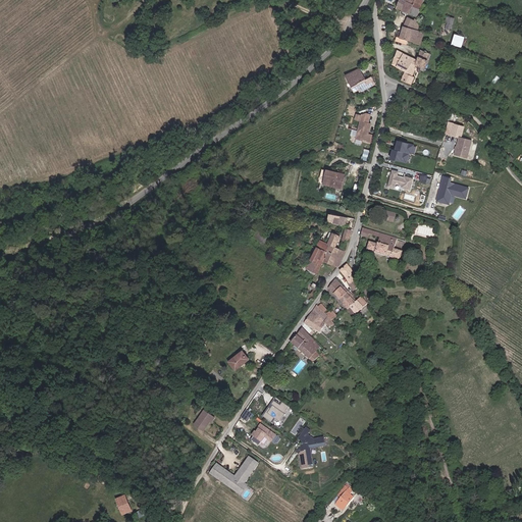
[(398,0),(395,9),(401,11),(403,13),(415,18),(422,0),(398,0)]
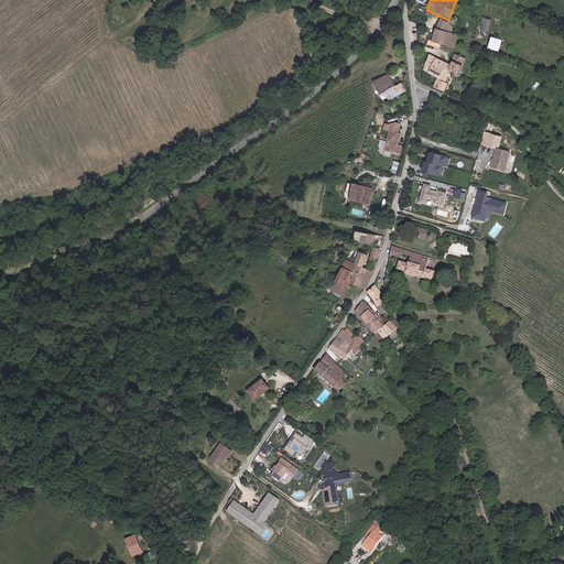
[(492,20),(485,18),(480,30),(488,33),(492,20)]
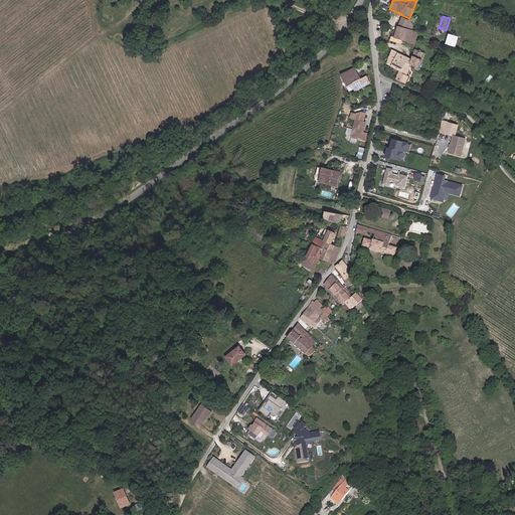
[(413,22),(401,17),(397,26),(396,27),(393,26),(389,41),(400,44),(401,40),(413,44),(417,31),(411,29),(413,22)]
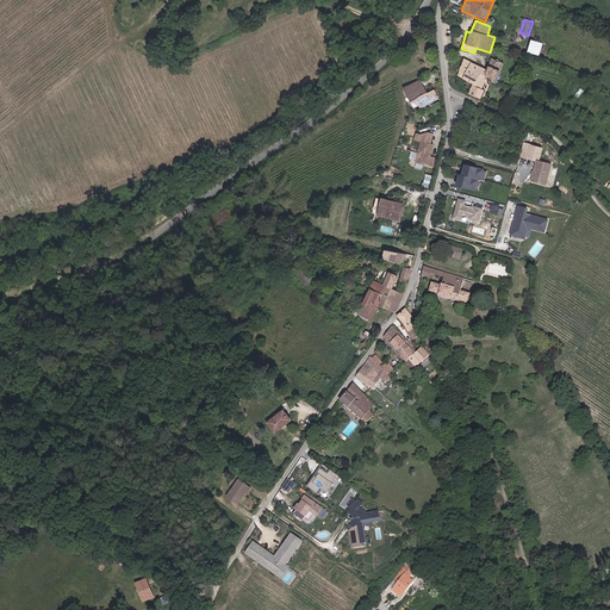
[(542,43),(530,39),(527,53),(539,56),(542,43)]
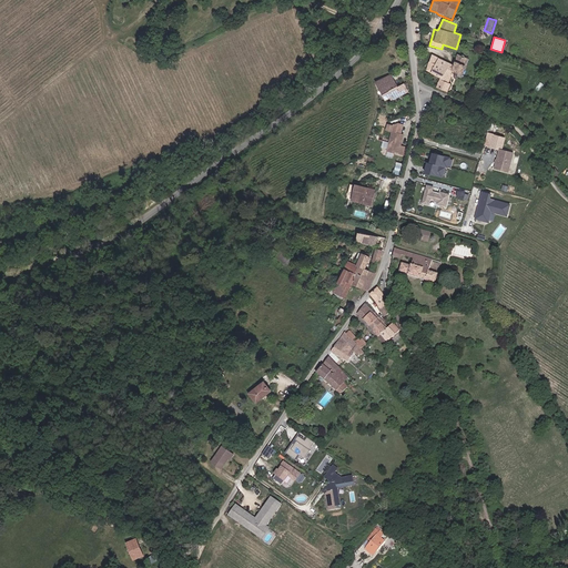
[(457,64),(435,54),(427,70),(443,77),(438,88),(449,92),(454,83),(448,81),(454,71),(457,64)]
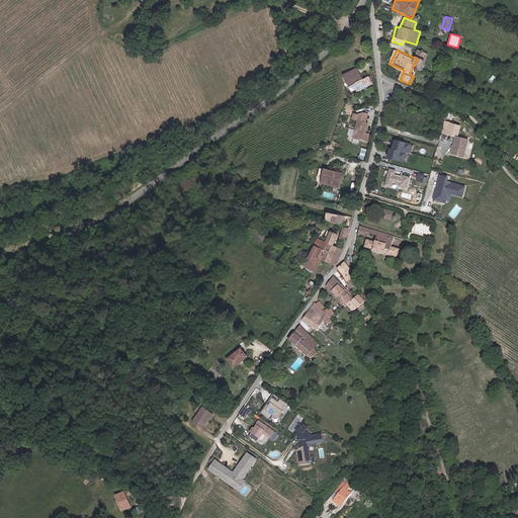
[(414,65),(423,69),(430,54),(421,50),(417,59),(414,65)]
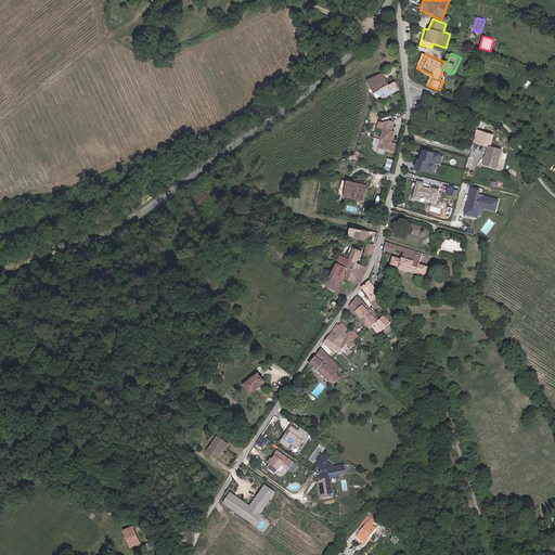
[(374,93),(373,93),(375,99),(383,94),(385,98),(398,90),(394,81),(388,86),(381,73),(366,80),(374,93)]
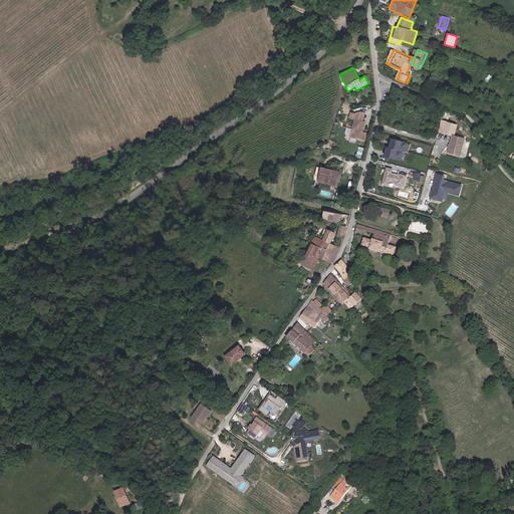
[(362,119),(364,112),(360,111),(355,113),(350,112),(349,118),(354,119),(351,130),(350,135),(350,137),(356,139),(357,138),(360,138),(360,140),(364,141),(363,139),(363,138),(365,137),(365,133),(362,132),(364,121),(361,120),(361,119),(362,119)]
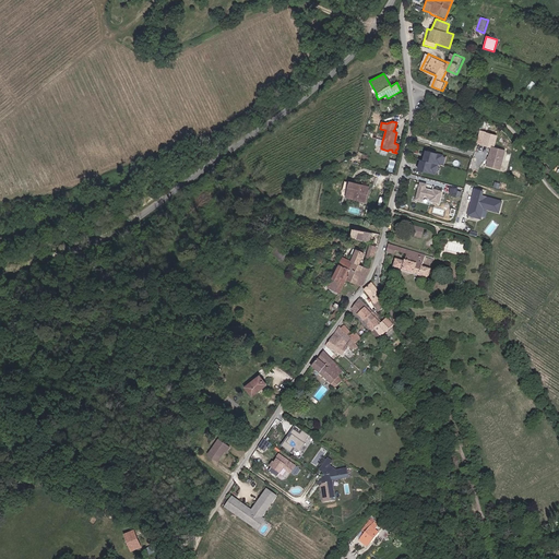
[(498,135),(480,130),(476,144),(494,149),(498,135)]
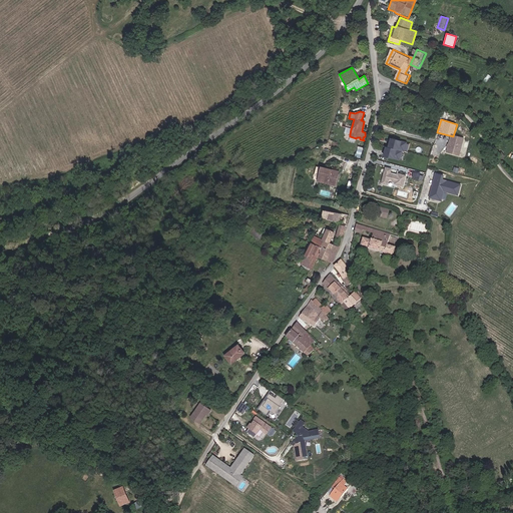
[(464,137),(451,134),(446,152),(459,156),(464,137)]
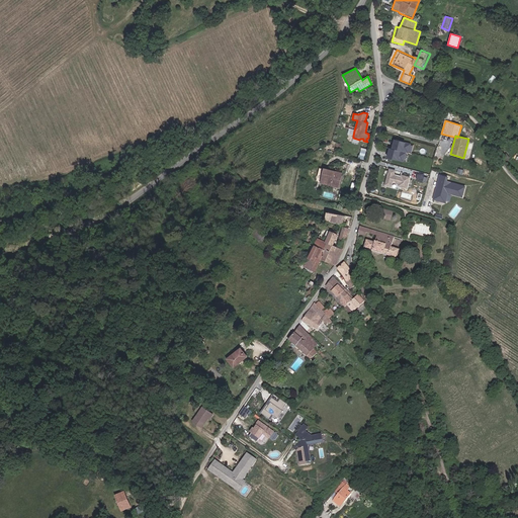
[(411,144),(393,139),(391,149),(406,153),(408,153),(409,152),(411,153),(413,146),(411,145),(411,144)]
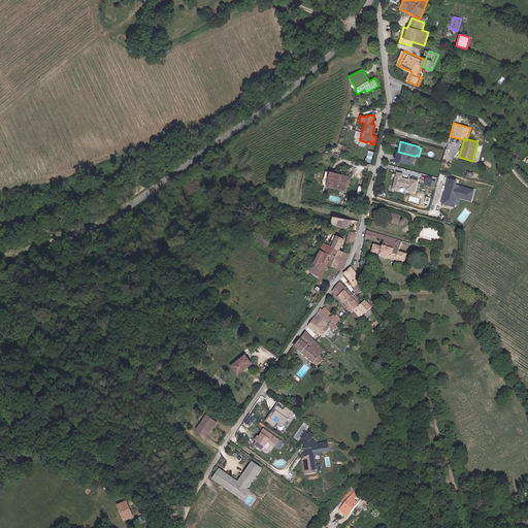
[(414,156),(395,151),(393,161),(411,166),(414,156)]
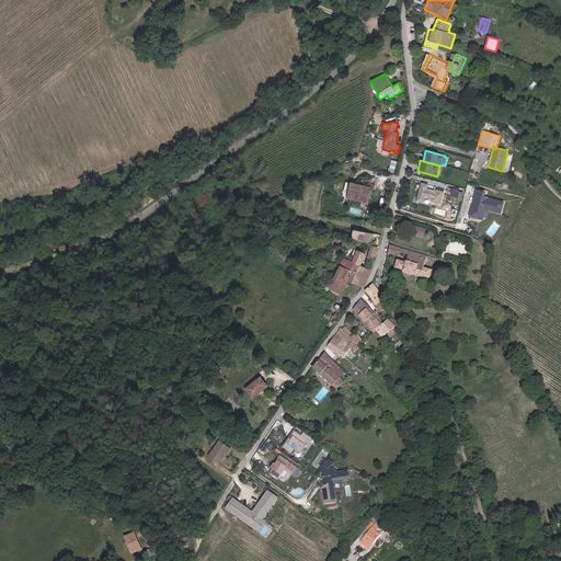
[(354,183),(348,182),(345,196),(351,197),(354,183)]
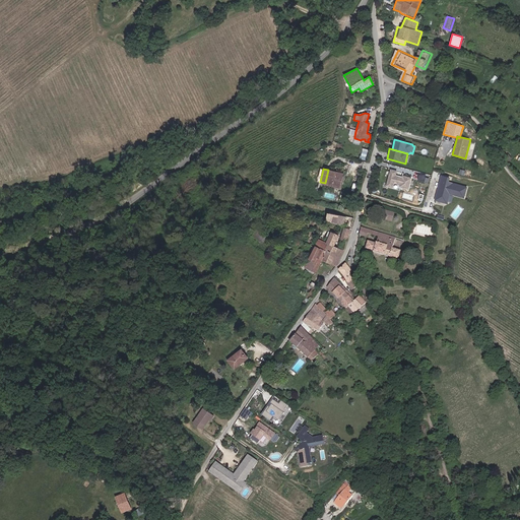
[(397,171),(390,169),(386,186),(393,188),(394,184),(399,185),(399,187),(408,190),(411,178),(402,176),(402,177),(396,176),(397,171)]
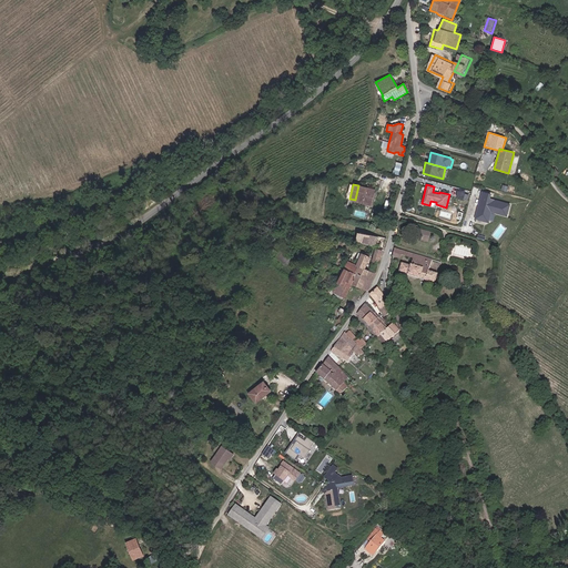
[(377,190),(358,185),(355,200),(374,205),(377,190)]
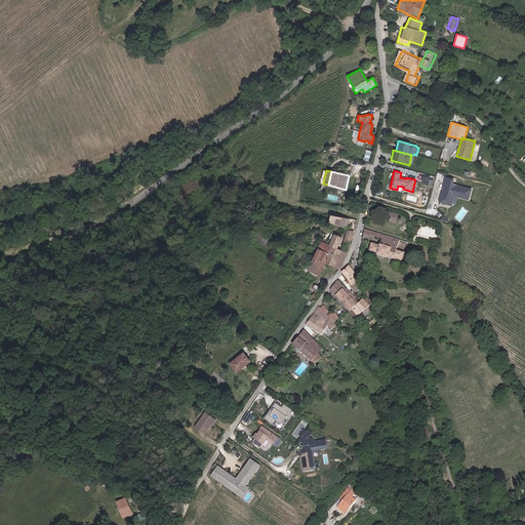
[(425,175),(422,182),(432,184),(434,177),(425,175)]
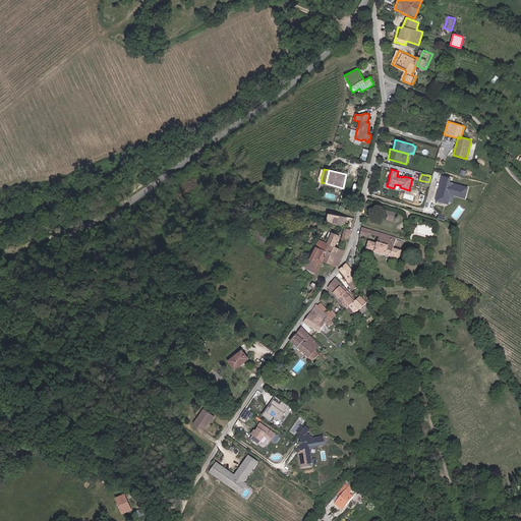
[(450,178),(442,176),(436,200),(449,205),(451,195),(465,199),(468,187),(449,182),(450,178)]
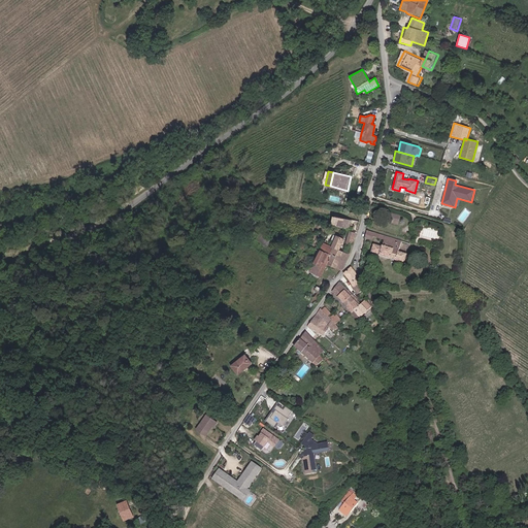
[(401,217),(392,213),(390,221),(399,224),(401,217)]
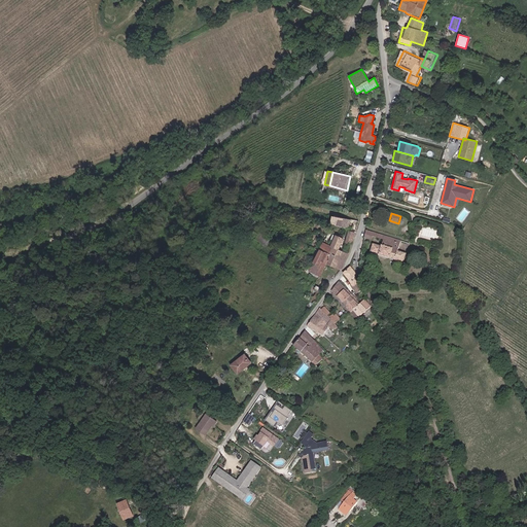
[(350,227),(352,219),(335,215),(332,223),(350,227)]
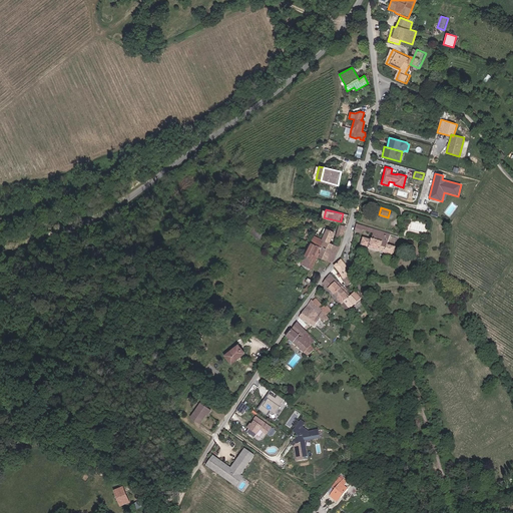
[(388,232),(373,227),(357,223),(355,229),(362,231),(362,228),(372,231),(370,237),(369,237),(368,238),(362,236),(360,244),(392,253),(394,245),(389,243),(389,242),(386,241),(388,232)]
